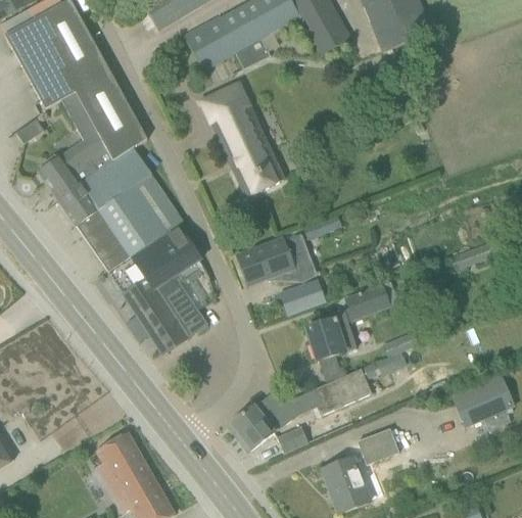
[(0,0),(0,16),(30,0),(0,0)]
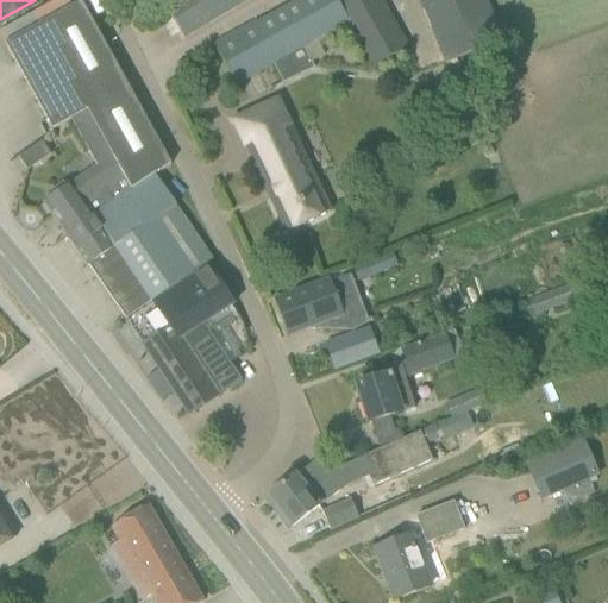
[(77,0),(5,42),(52,125),(71,114),(99,163),(117,151),(127,167),(105,182),(116,198),(67,231),(88,262),(91,261),(123,308),(127,315),(212,257),(199,233),(156,171),(162,168),(171,163),(138,102),(140,101),(82,0),(77,0)]
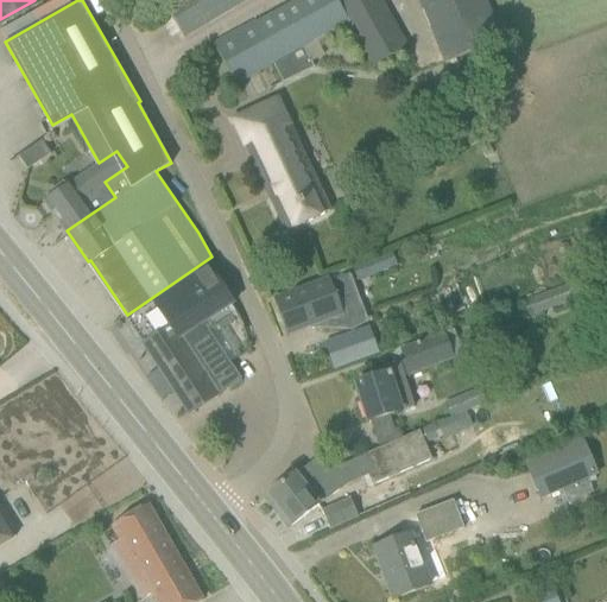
[(185,33),(240,0),(165,0),(185,33)]
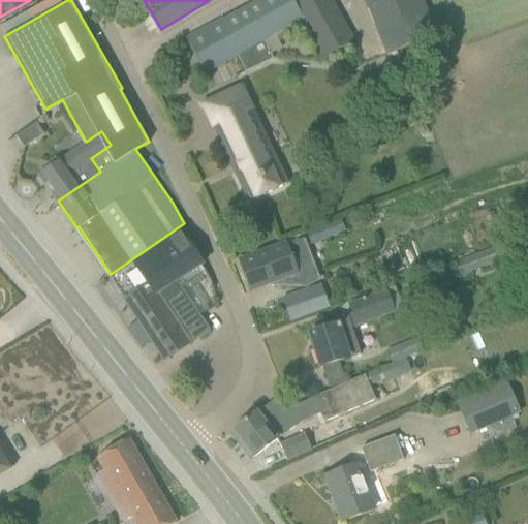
[(238,5),(186,34),(206,69),(239,52),(247,68),(274,55),(272,50),(266,37),(302,18),(323,57),(358,38),(336,0),(252,0),(239,7),(238,5)]
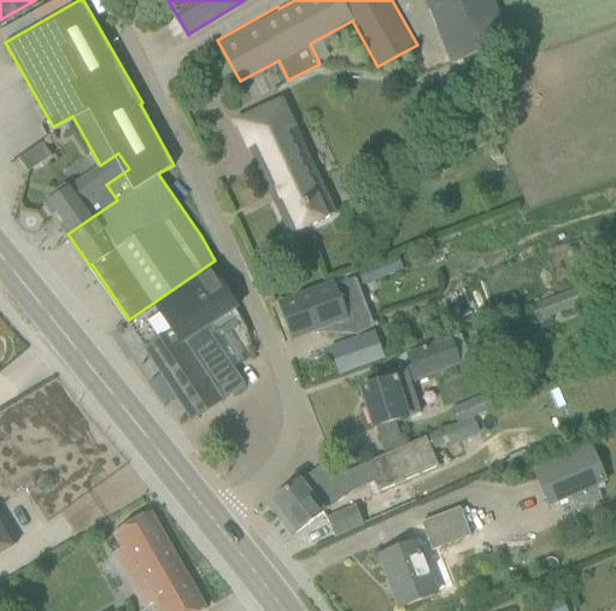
[(426,0),(453,63),(512,37),(497,0),(426,0)]
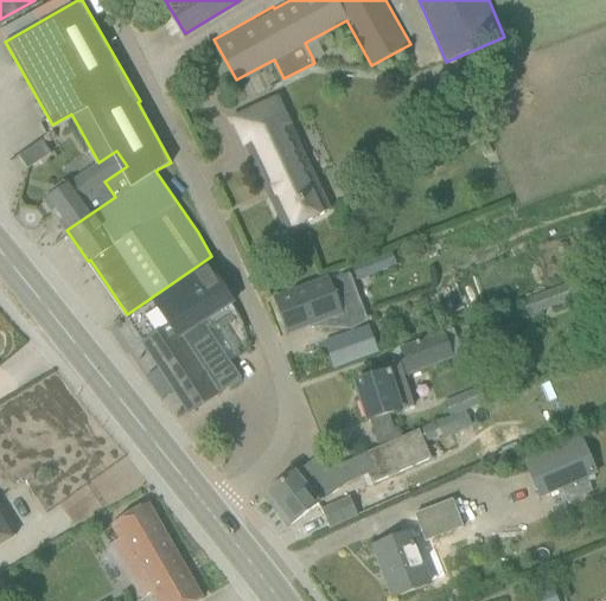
[(286,228),(330,206),(278,95),(234,115),(286,228)]
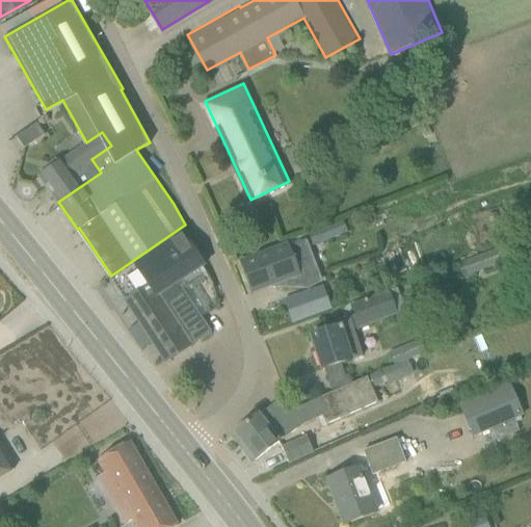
[(37,120),(17,133),(24,145),(45,131),(37,120)]
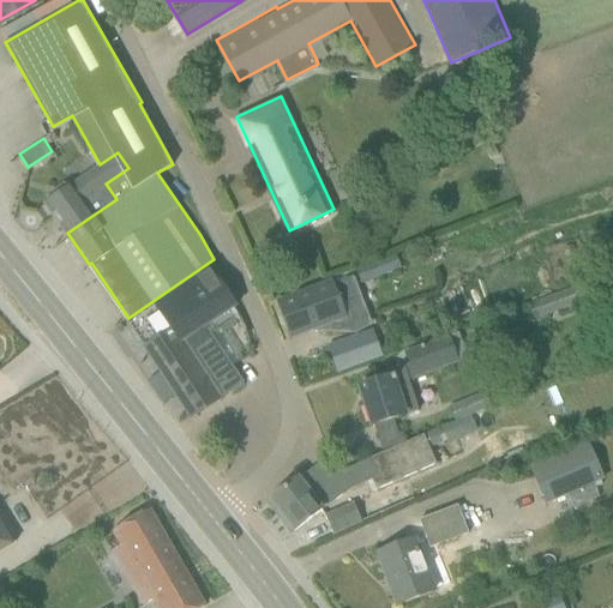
[(73,181),(46,199),(67,233),(116,199),(106,184),(128,168),(118,152),(100,164),(74,181),(73,181)]
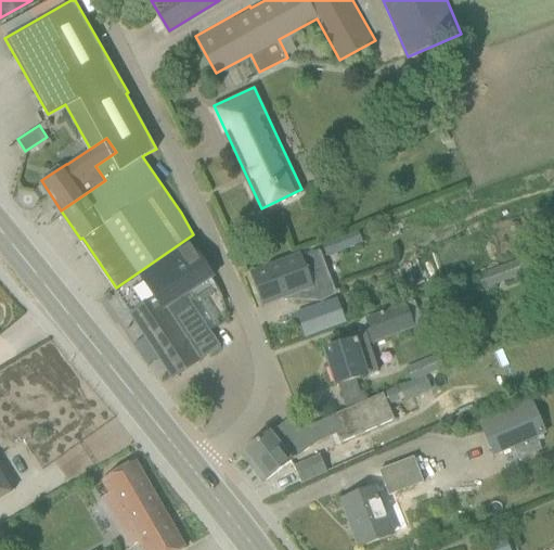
[(359,227),(321,240),(326,253),(363,239),(359,227)]
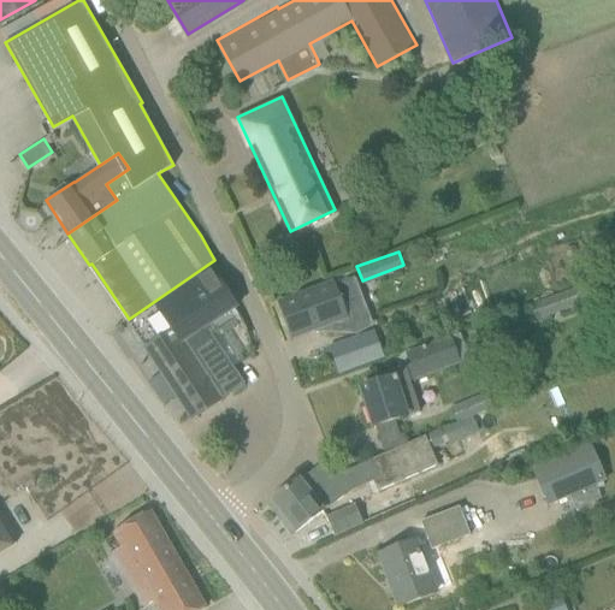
[(212,266),(129,321),(154,359),(207,324),(237,303),(212,266)]
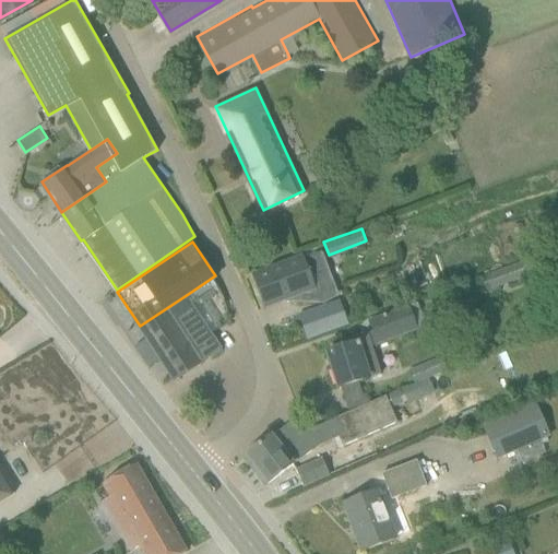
[(275,266),(254,273),(265,302),(285,294),(293,292),(295,297),(312,297),(334,285),(320,249),(304,256),(275,266)]
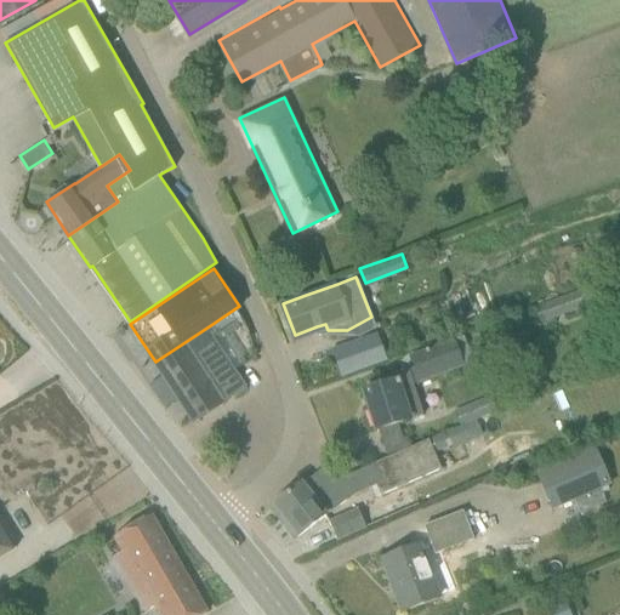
[(607,278),(563,294),(536,303),(542,320),(592,302),(591,299),(612,291),(607,278)]
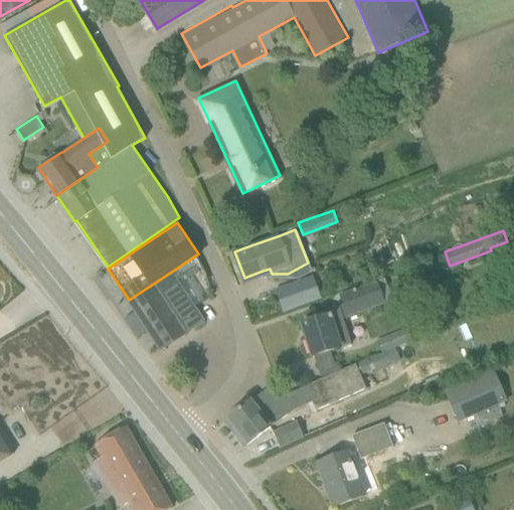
[(173,271),(129,300),(145,324),(160,347),(205,317),(195,303),(203,298),(185,271),(177,276),(173,271)]
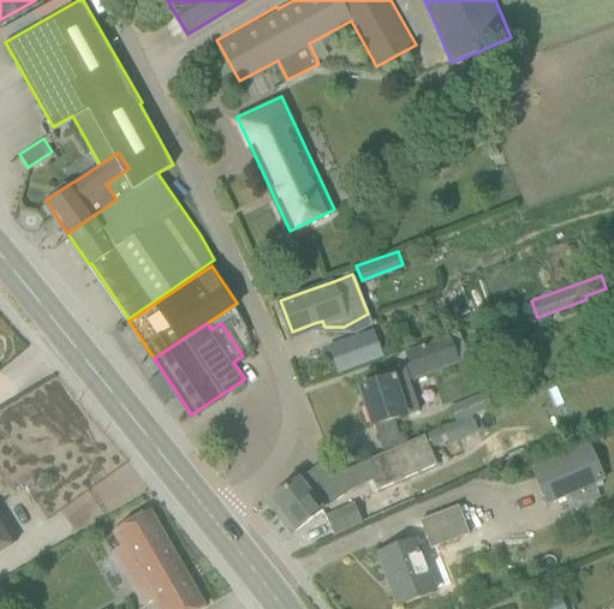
[(339,369),(383,353),(374,327),(329,342),(339,369)]
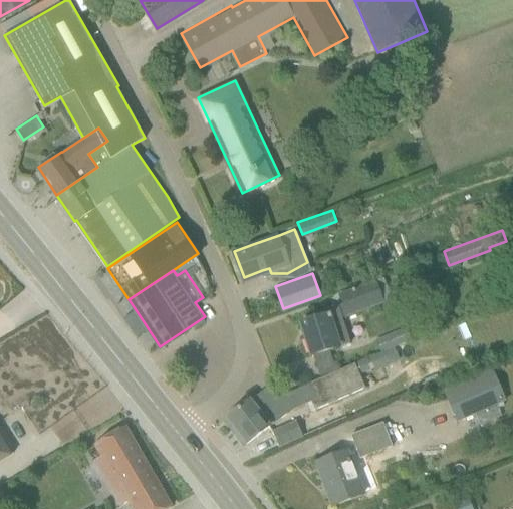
[(385,299),(385,300),(393,297),(385,276),(377,279),(377,278),(341,291),(344,300),(338,303),(325,306),(328,313),(321,315),(302,321),(312,353),(331,347),(351,340),(342,313),(385,299)]
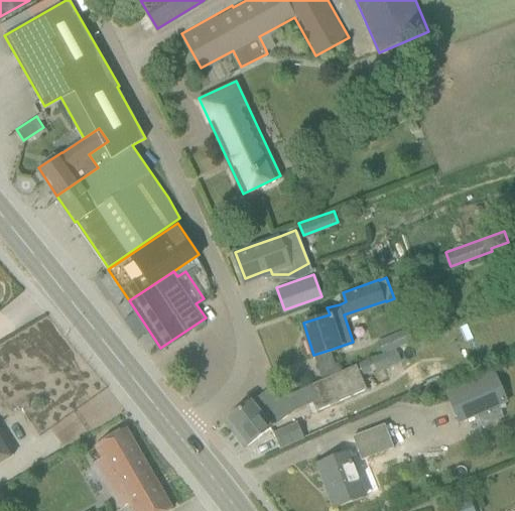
[(378,339),(383,350),(383,352),(397,346),(414,340),(408,327),(378,339)]
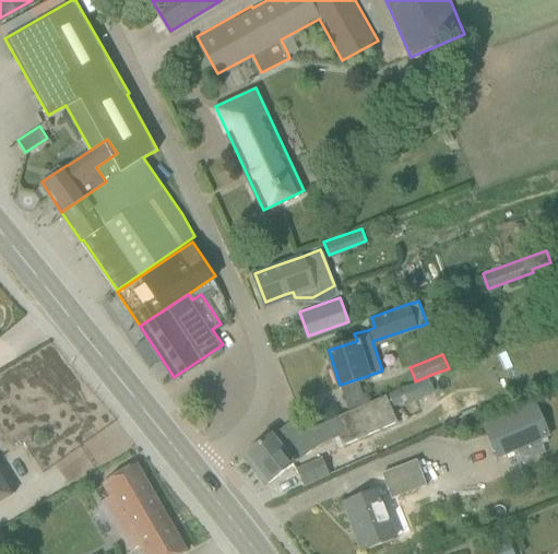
[(435,388),(430,375),(415,381),(382,395),(303,431),(293,417),(248,452),(270,480),(312,446),(309,441),(317,438),(319,443),(334,435),(339,445),(398,420),(391,404),(435,388)]
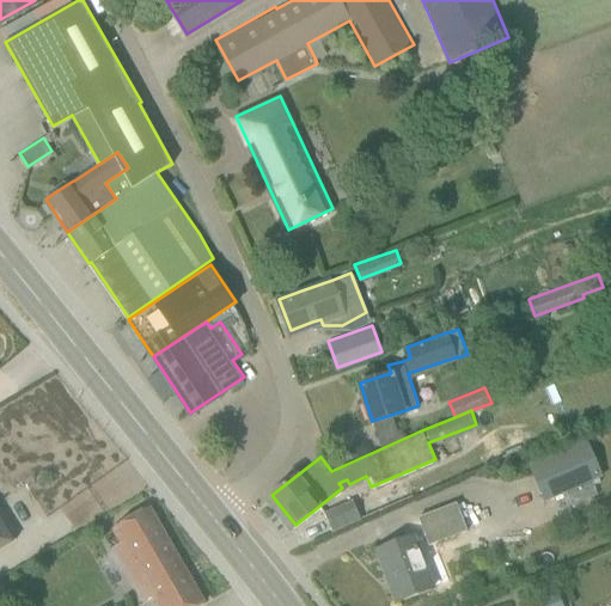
[(587,436),(529,461),(544,500),(566,490),(572,503),(598,491),(592,478),(603,473),(587,436)]
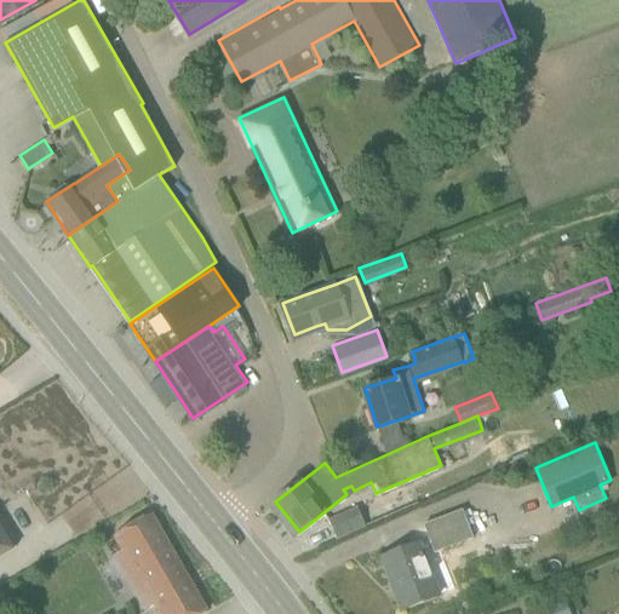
[(412,487),(360,508),(366,521),(418,499),(412,487)]
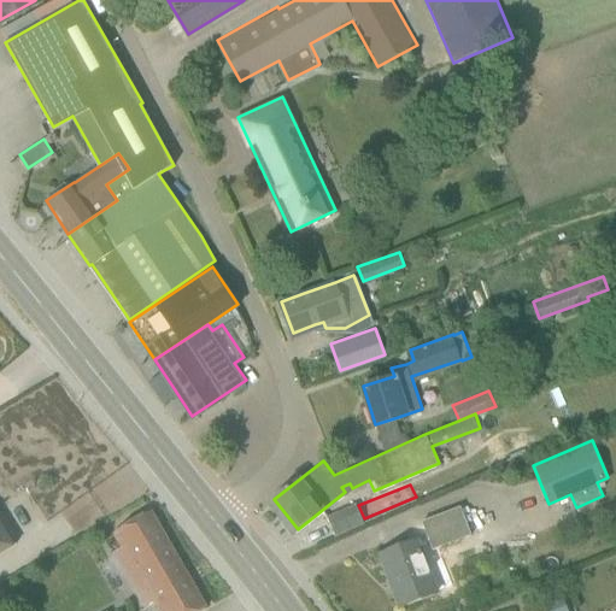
[(356,503),(327,515),(335,533),(364,520),(356,503)]
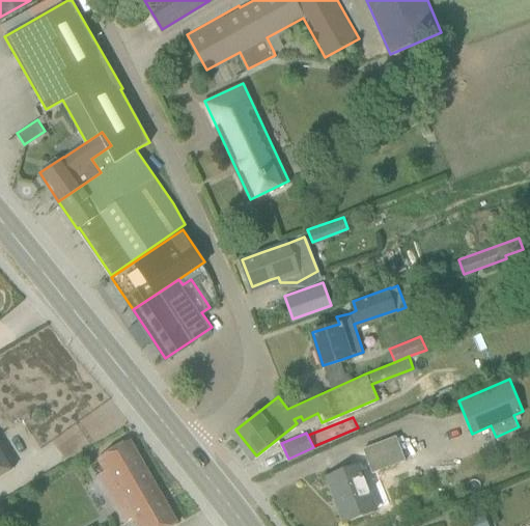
[(372,471),(406,459),(396,435),(363,447),(372,471)]
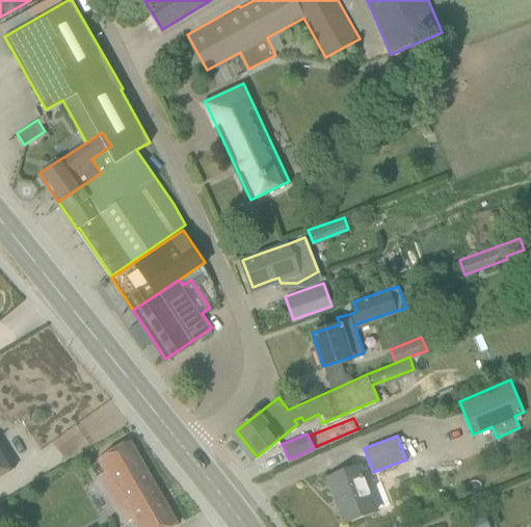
[(107,469),(97,475),(124,522),(134,517),(139,526),(167,526),(178,521),(130,439),(100,456),(107,469)]
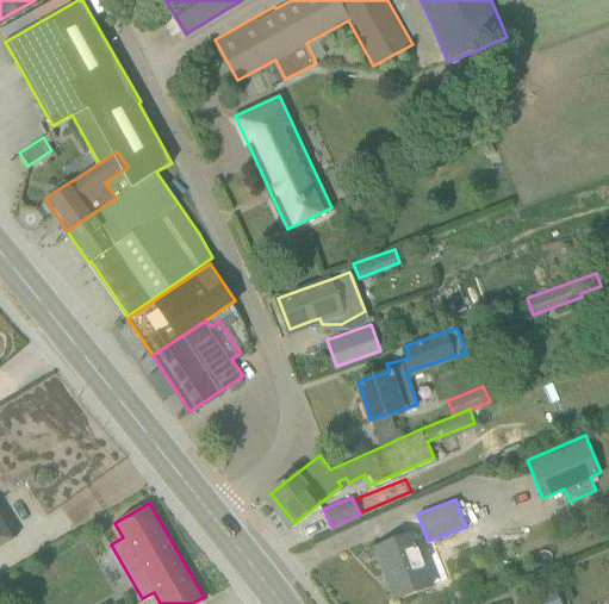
[(0,542),(16,534),(0,508),(0,542)]
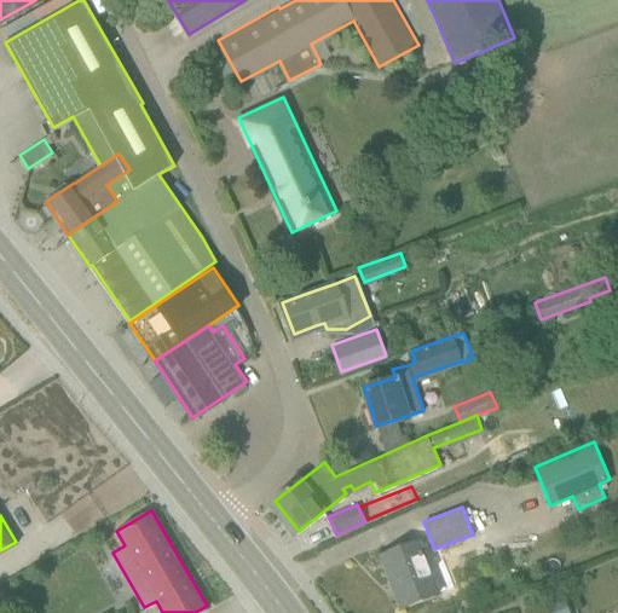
[(403,606),(425,596),(438,591),(419,541),(405,544),(382,553),(403,606)]
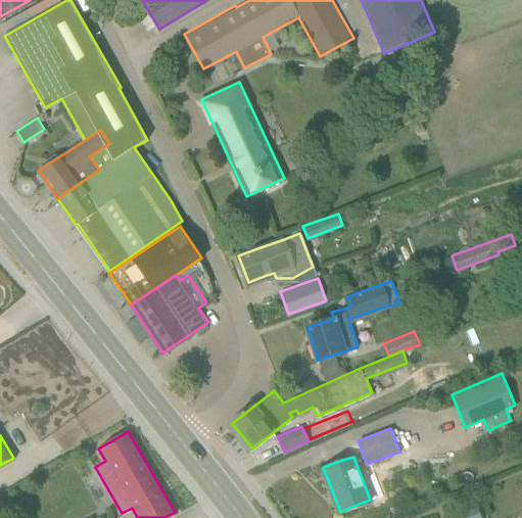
[(481,517),(476,504),(461,510),(464,517),(481,517)]
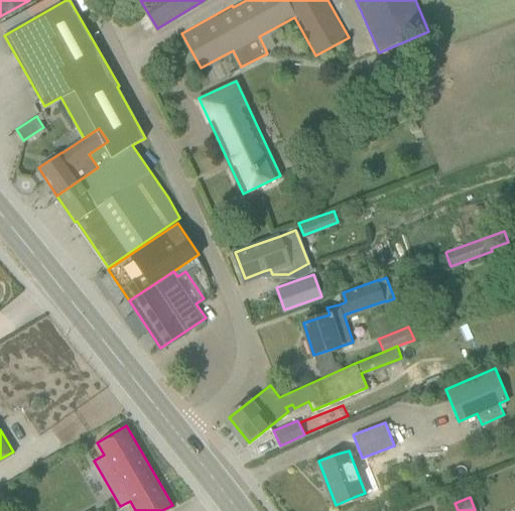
All buildings are outlined.
